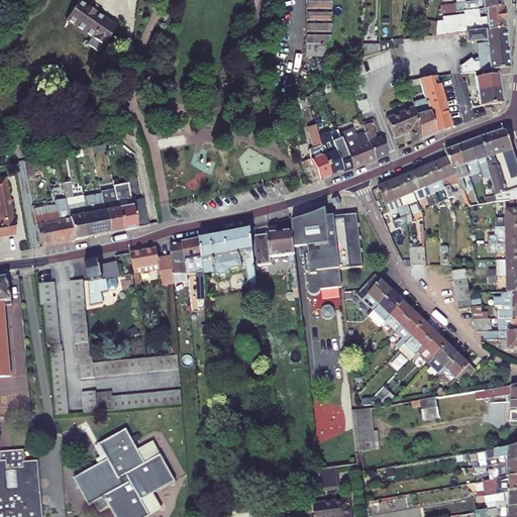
[(305,0),(305,54),(330,54),(329,0),(305,0)]
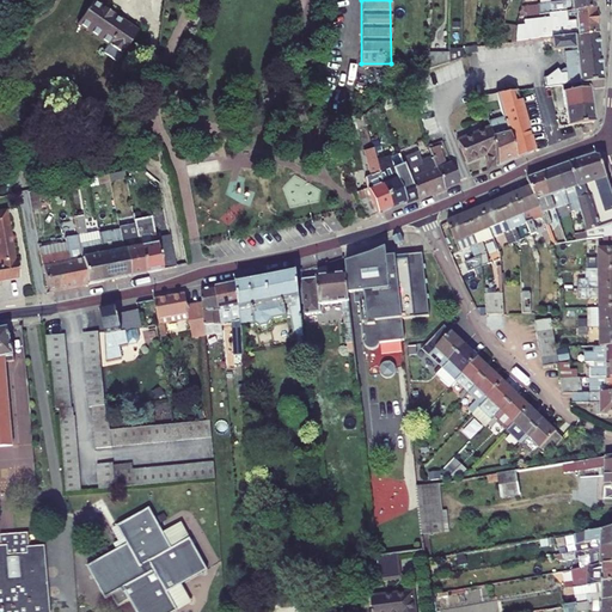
[(548,14),(594,8),(593,0),(567,0),(568,1),(560,2),(537,5),(537,6),(524,7),(525,17),(548,14)]
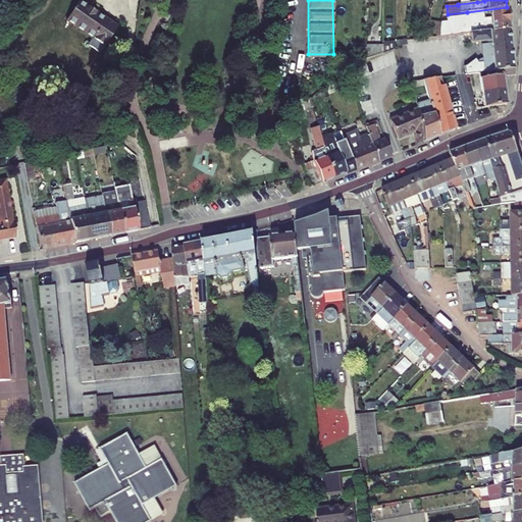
[(99,53),(112,34),(117,27),(80,1),(65,20),(91,38),(87,45),(99,53)]
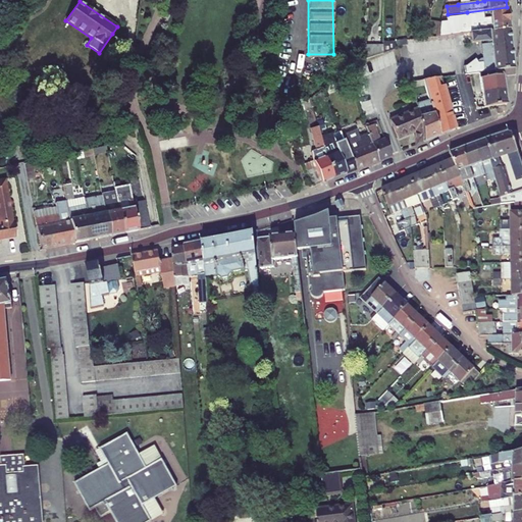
[(437,37),(465,34),(469,33),(509,30),(507,7),(467,12),(467,15),(446,17),(447,22),(440,23),(438,30),(437,37)]
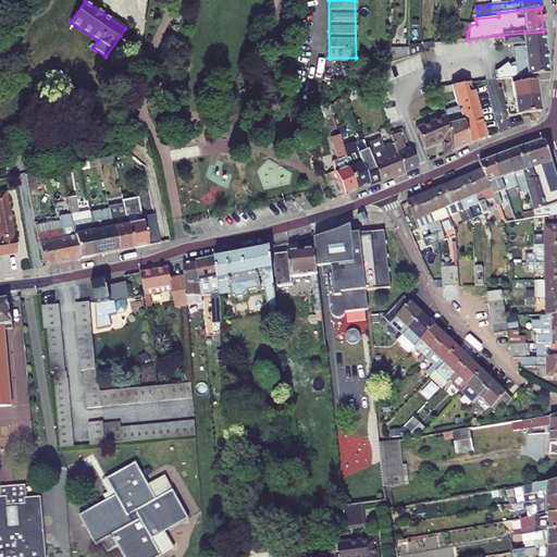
[(470,23),(458,22),(455,41),(467,39),(468,32),(470,25),(470,23)]
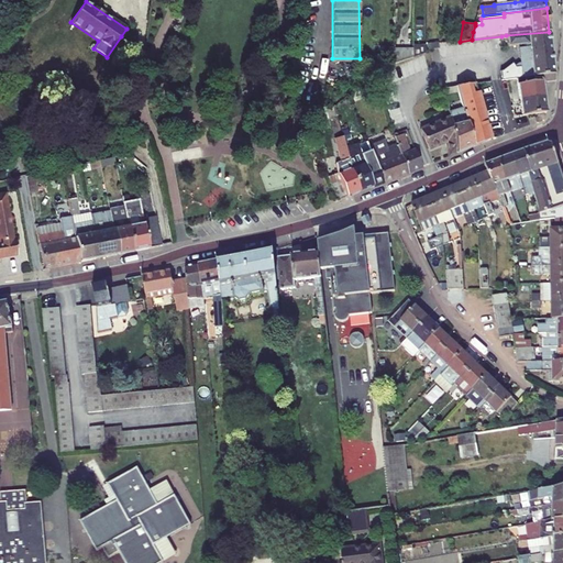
[(522,78),(553,75),(549,32),(506,35),(507,46),(523,45),(529,44),(529,47),(525,47),(519,48),(522,78)]
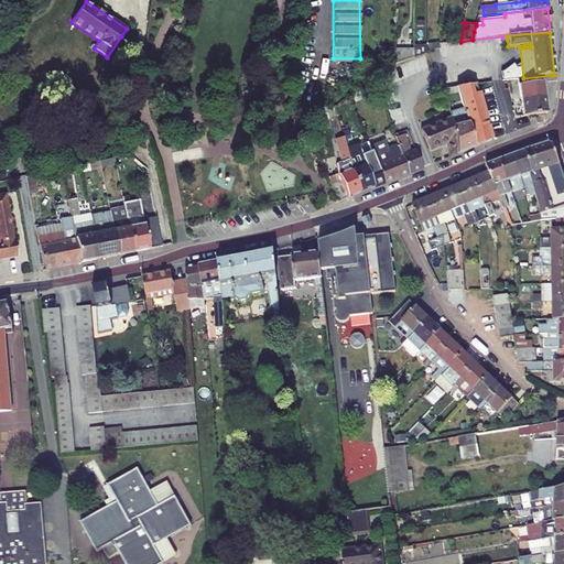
[(413,58),(413,47),(394,49),(394,65),(413,58)]
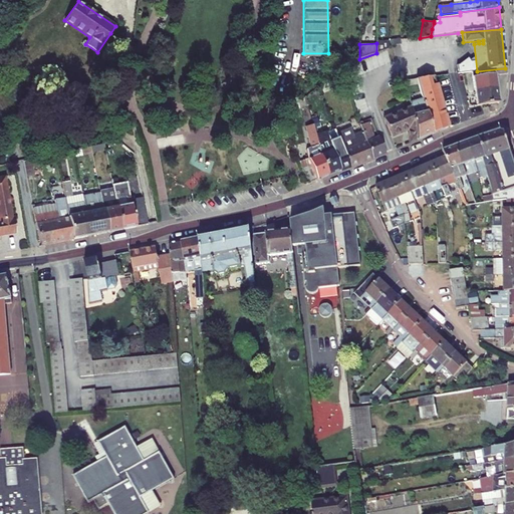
[(494,76),(504,74),(506,74),(505,68),(472,72),(473,77),(475,92),(496,88),(497,88),(494,76)]
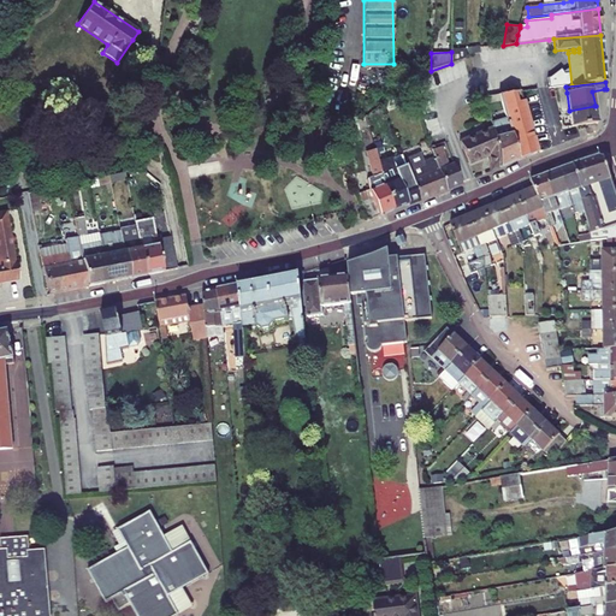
[(493,128),(495,137),(499,169),(537,154),(520,93),(487,96),(489,105),(503,102),(507,117),(492,123),(493,128)]
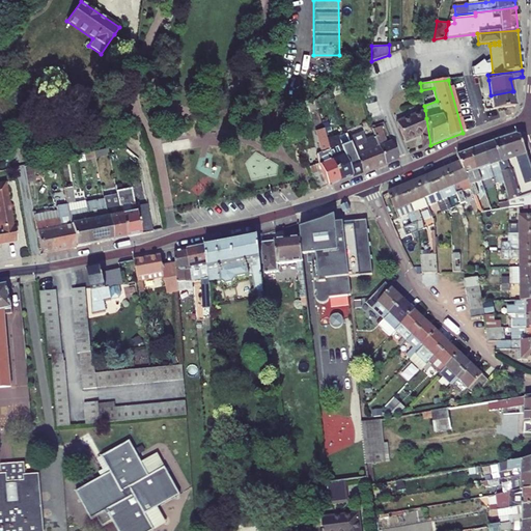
[(493,110),(515,107),(512,91),(491,95),(493,110)]
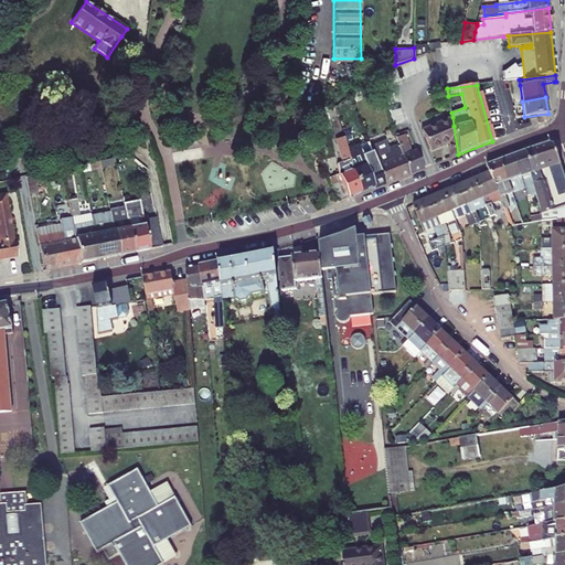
[(334,107),(328,109),(329,119),(338,116),(334,107)]
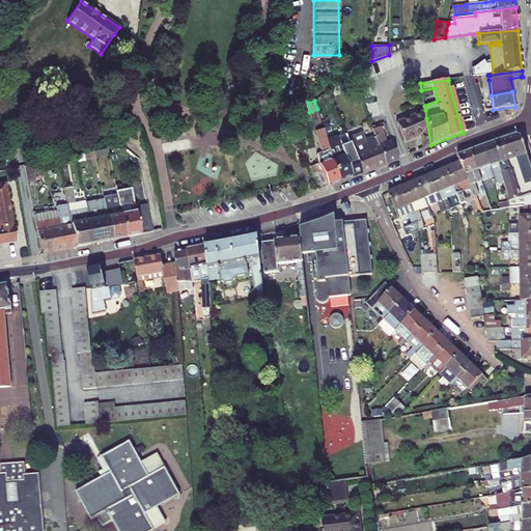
[(403,142),(420,135),(422,148),(430,145),(426,118),(425,110),(395,121),(403,142)]
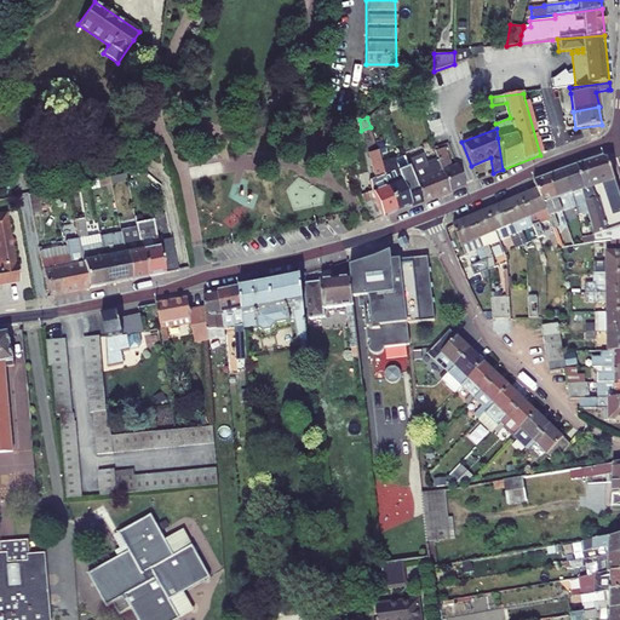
[(205,145),(208,143),(210,139),(207,136),(204,135),(200,136),(199,141),(201,144),(205,145)]
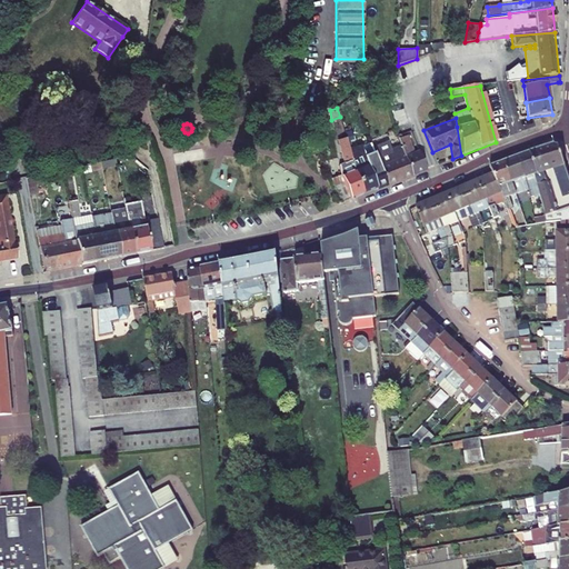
[(399,136),(400,139),(405,155),(412,151),(407,136),(402,137),(401,135),(399,136)]
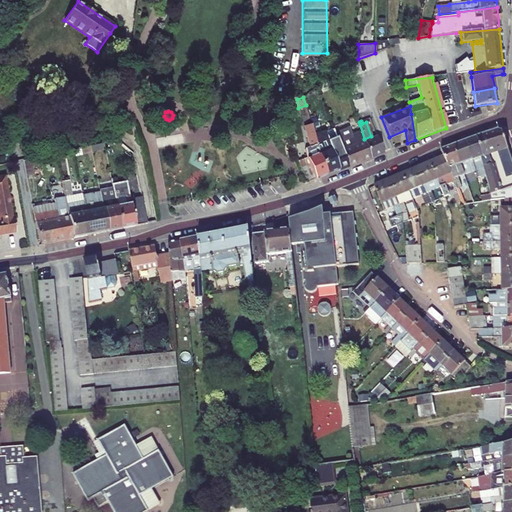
[(302,171),(307,182),(316,179),(328,174),(317,145),(315,136),(311,124),(303,126),(310,147),(306,148),(307,157),(297,161),(302,171)]
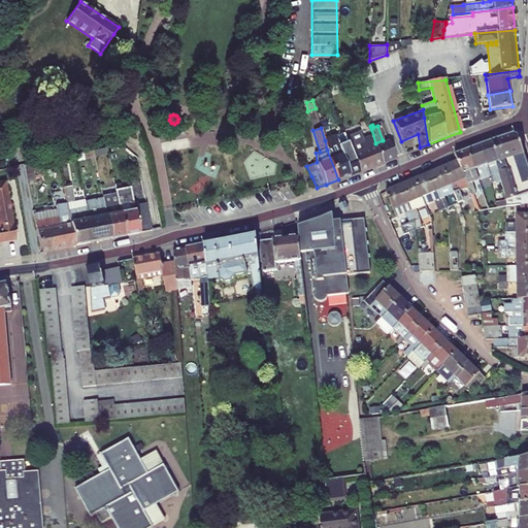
[(369,136),(349,144),(360,171),(383,162),(376,145),(375,143),(371,129),(366,131),(369,136)]
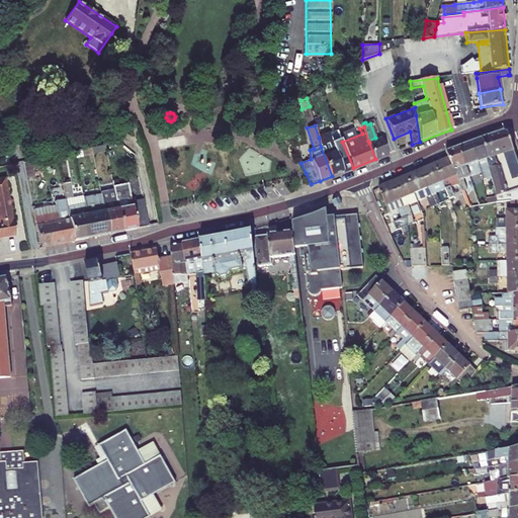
[(321,147),(332,176),(344,171),(332,142),(329,134),(319,138),(321,147)]
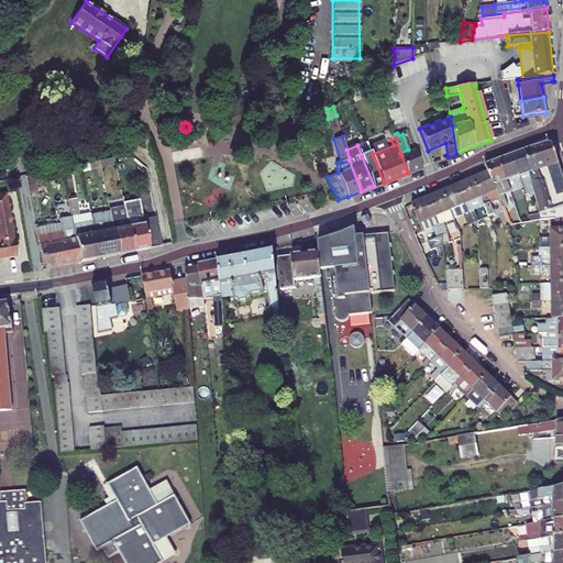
[(562,192),(562,178),(552,146),(548,145),(525,153),(532,175),(529,176),(536,194),(537,201),(542,221),(555,219),(562,218),(562,206),(552,210),(551,206),(549,199),(543,180),(550,178),(556,196),(562,192)]
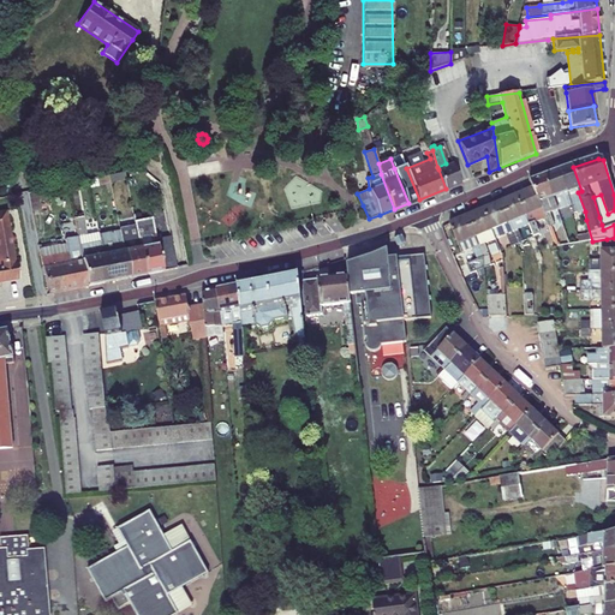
[(447,166),(439,169),(446,189),(461,183),(453,163),(447,166)]
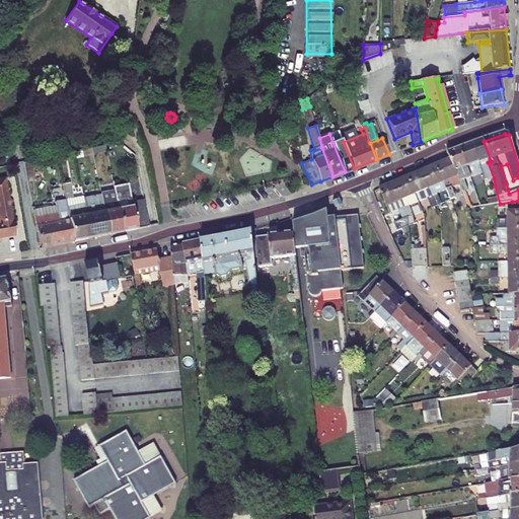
[(332,142),(345,171),(345,172),(354,168),(343,142),(342,139),(332,142)]
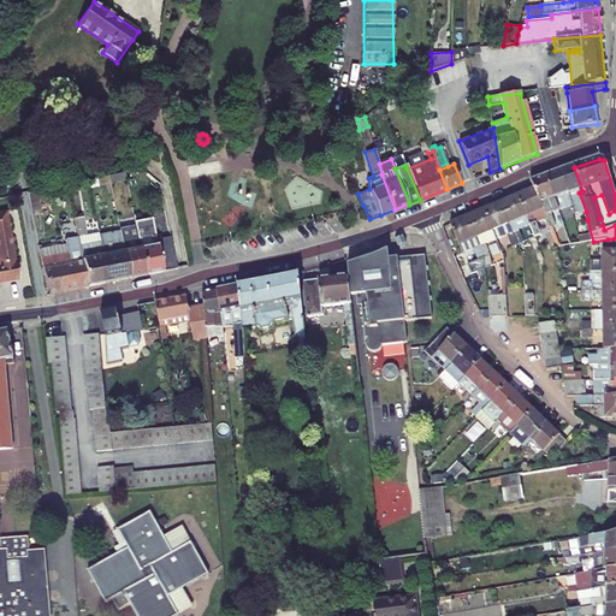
[(586,212),(579,193),(582,191),(574,167),(562,171),(570,195),(574,206),(576,214),(586,212)]
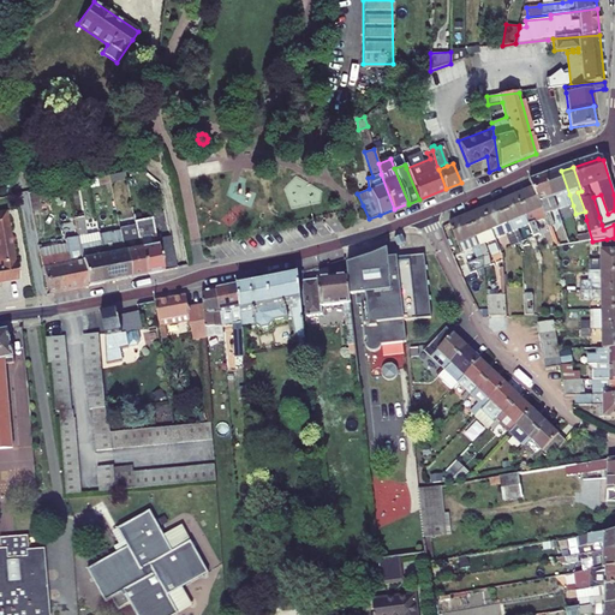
[(559,210),(573,206),(569,195),(561,171),(545,177),(554,201),(555,201),(559,210)]
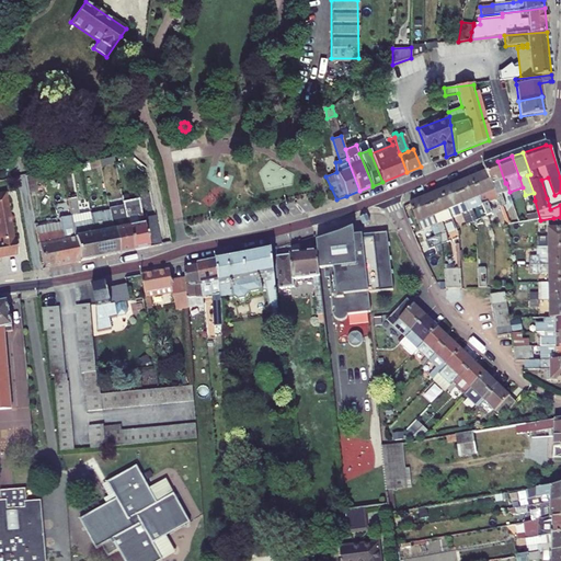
[(510,192),(506,183),(505,183),(497,161),(483,167),(487,172),(487,173),(495,192),(497,199),(501,208),(503,207),(505,207),(501,195),(510,192)]
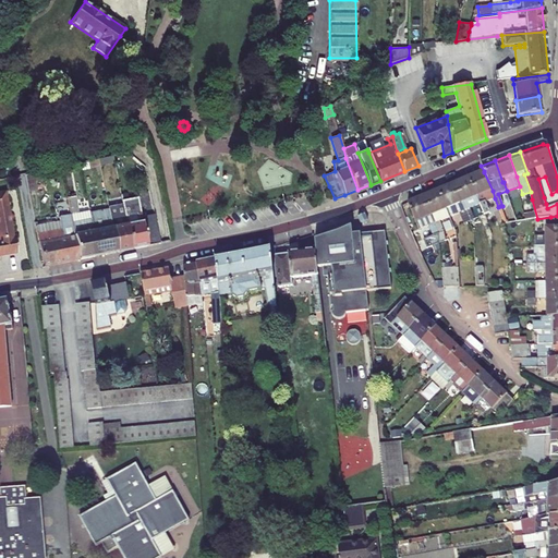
[(38,190),(36,182),(48,179),(46,170),(26,176),(29,192),(38,190)]
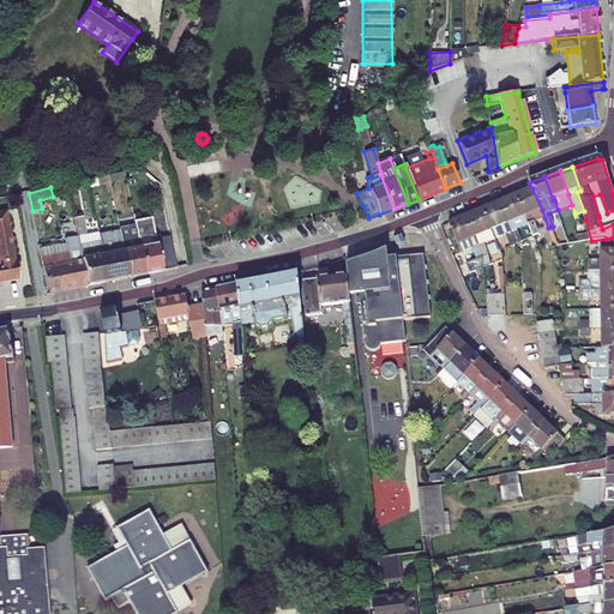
[(534,223),(545,218),(542,210),(533,190),(533,188),(516,196),(528,226),(533,238),(539,235),(534,223)]
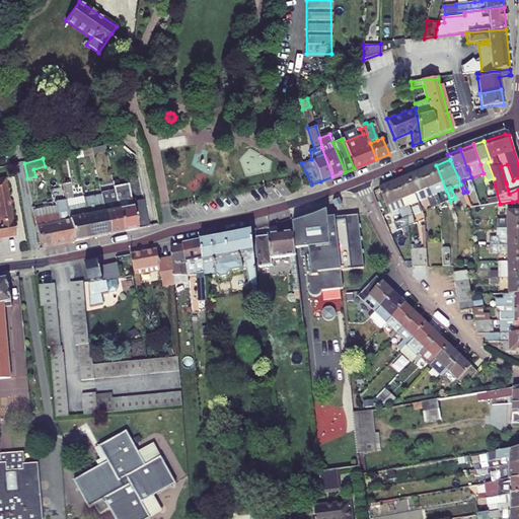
[(506,183),(513,180),(507,164),(501,166),(506,183)]
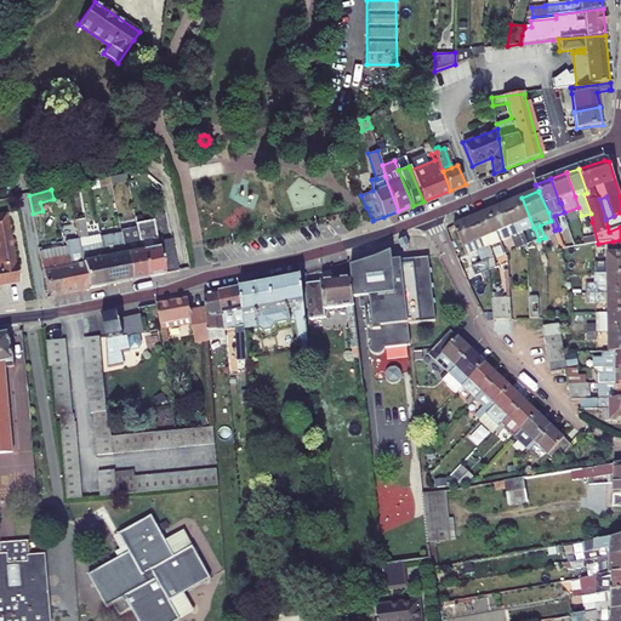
[(528,245),(523,233),(534,228),(522,198),(505,205),(522,248),(528,245)]
